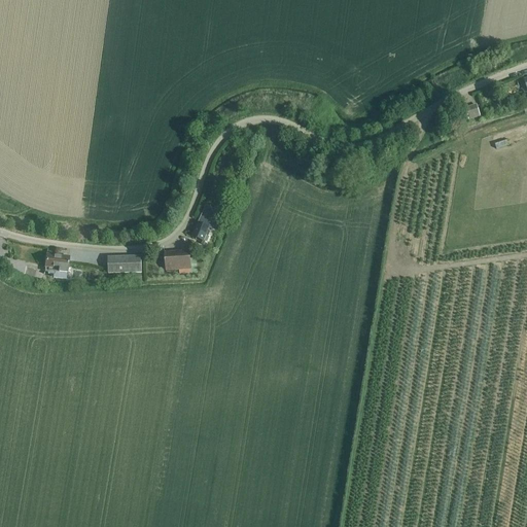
[(521,94),(506,98),(508,105),(523,100),(521,94)]
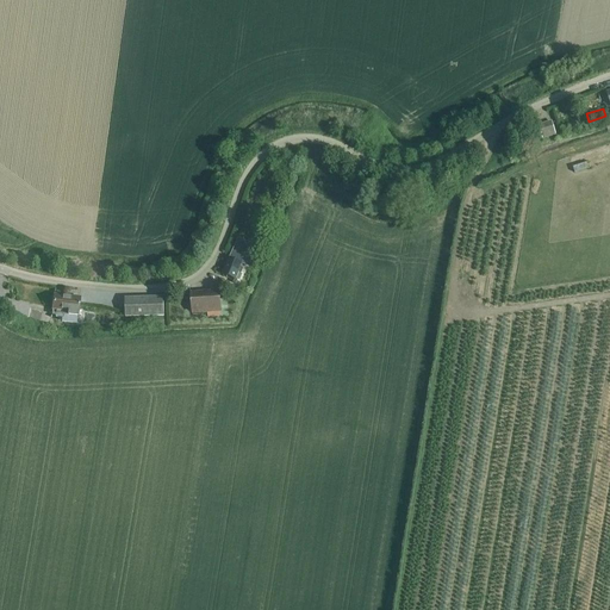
[(542,142),(556,137),(552,123),(539,126),(542,139),(542,142)]
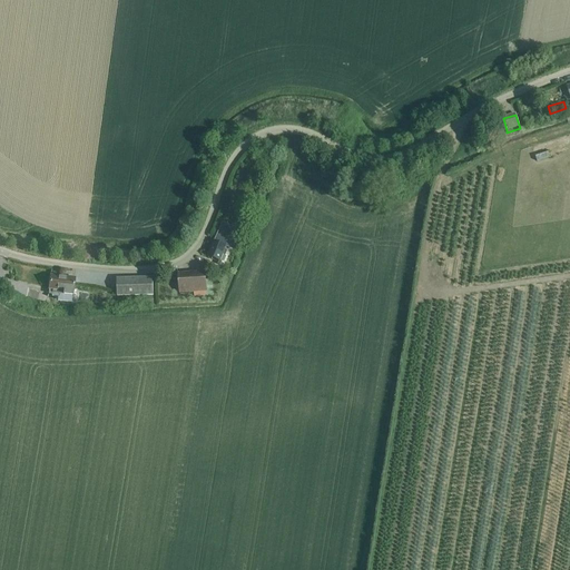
[(551,151),(538,155),(539,161),(552,158),(551,151)]
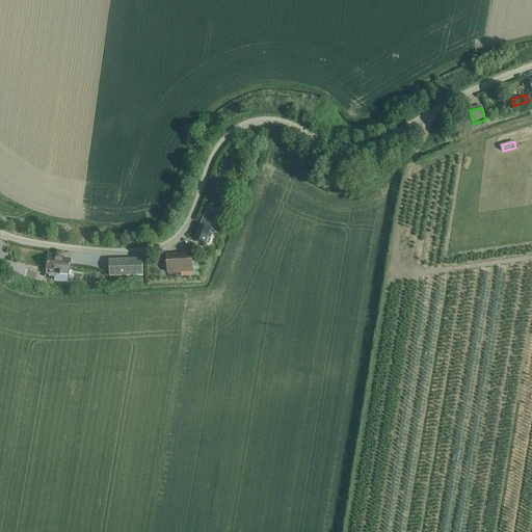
[(206,208),(198,225),(192,239),(205,244),(210,231),(213,233),(221,214),(206,208)]
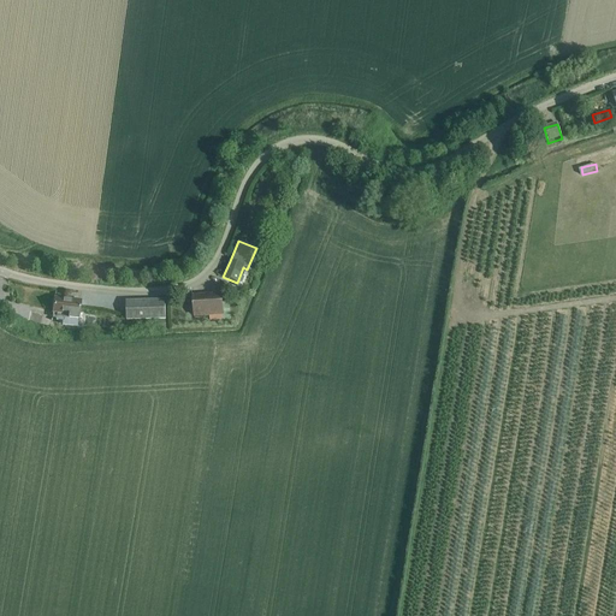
[(221,294),(194,296),(195,319),(209,318),(209,321),(229,320),(229,304),(221,304),(221,294)]
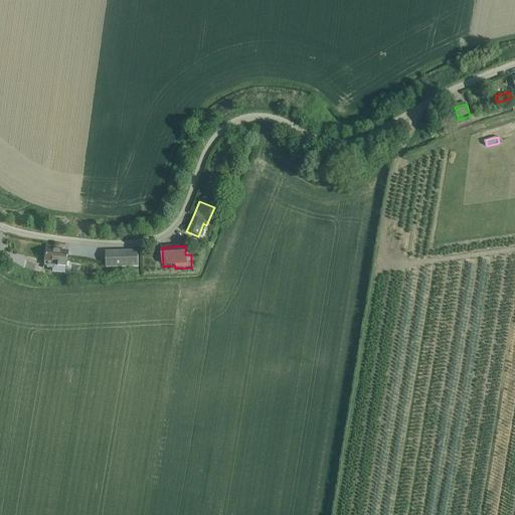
[(46,265),(46,268),(51,268),(51,272),(63,273),(65,251),(44,249),(43,265),(46,265)]
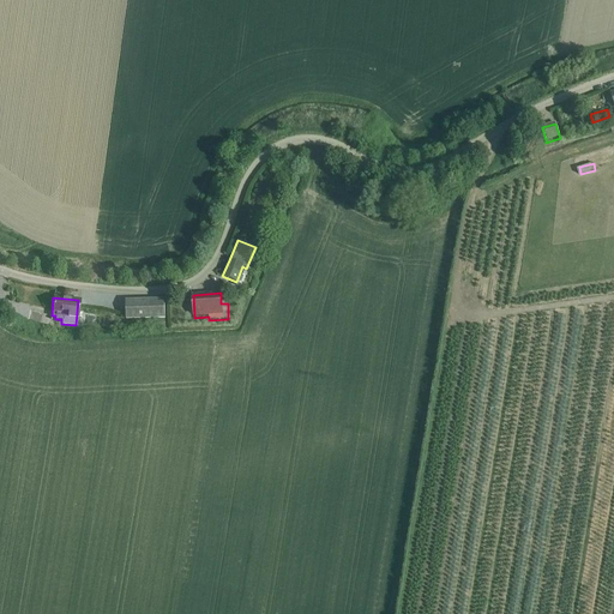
[(126,300),(126,319),(163,320),(163,301),(126,300)]
